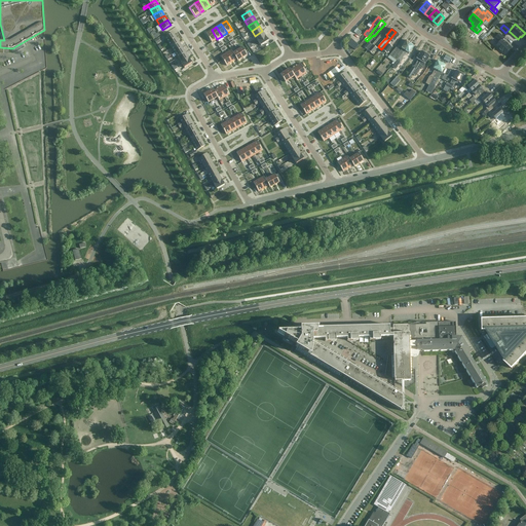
[(212,30),(205,34),(212,42),(217,39),(212,30)]
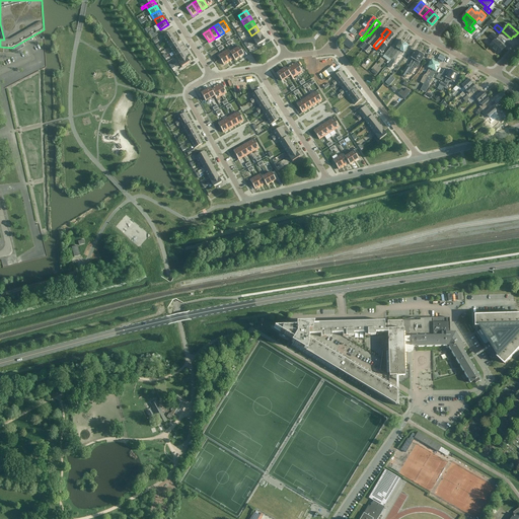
[(254,41),(262,35),(258,30),(251,35),(254,41)]
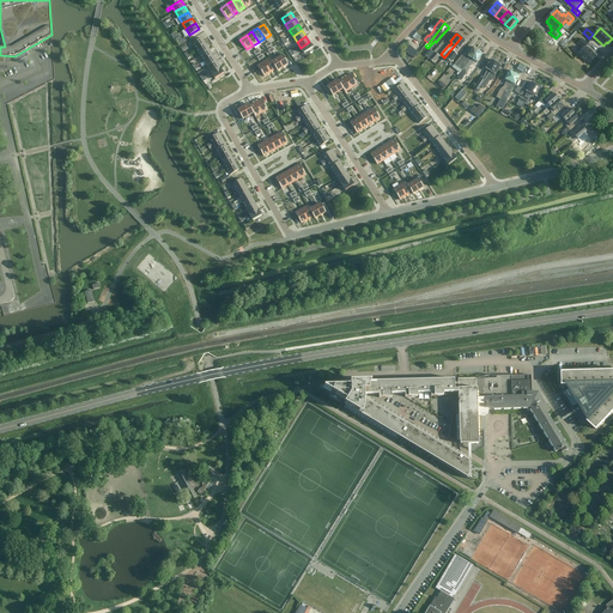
[(447,61),(448,60),(451,62),(457,55),(454,52),(456,47),(459,49),(466,41),(461,37),(444,58),(443,59),(447,61)]
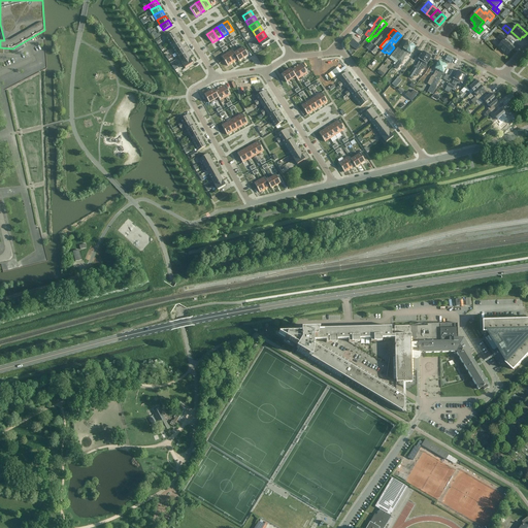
[(169,43),(176,38),(173,33),(166,38),(169,43)]
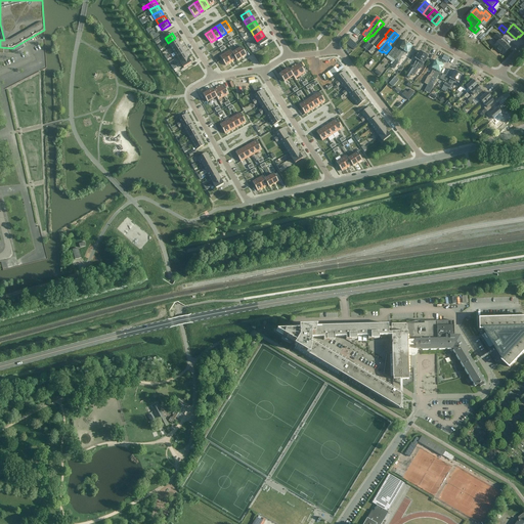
[(501,52),(504,54),(510,48),(501,40),(504,38),(497,34),(494,37),(498,41),(494,46),(498,50),(498,51),(500,52),(501,52)]
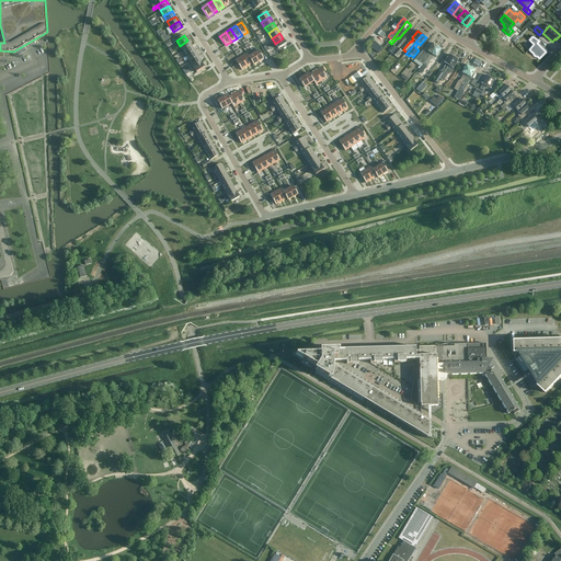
[(278,49),(286,44),(283,38),(275,44),(278,49)]
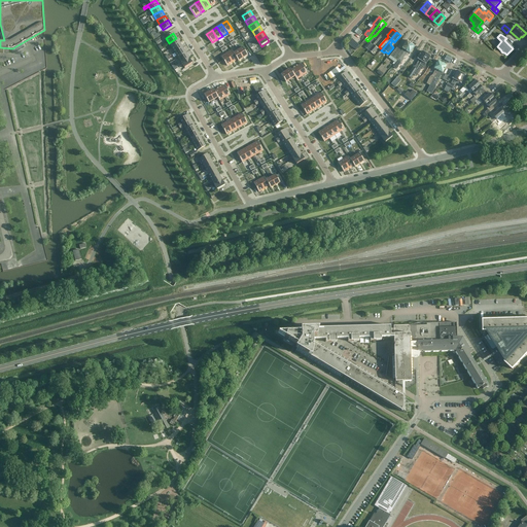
[(172,47),(180,43),(176,38),(169,43),(172,47)]
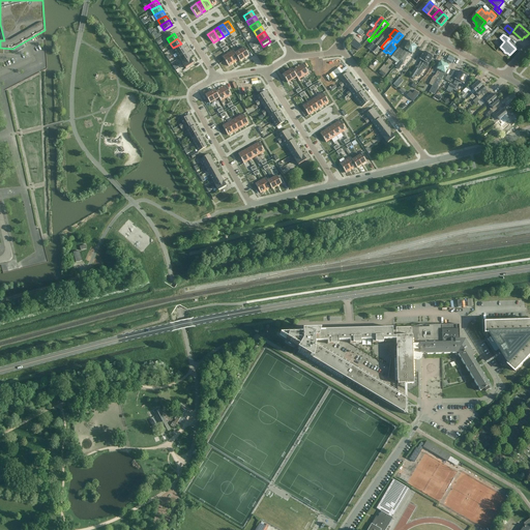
[(350,43),(358,51),(362,47),(354,39),(350,43)]
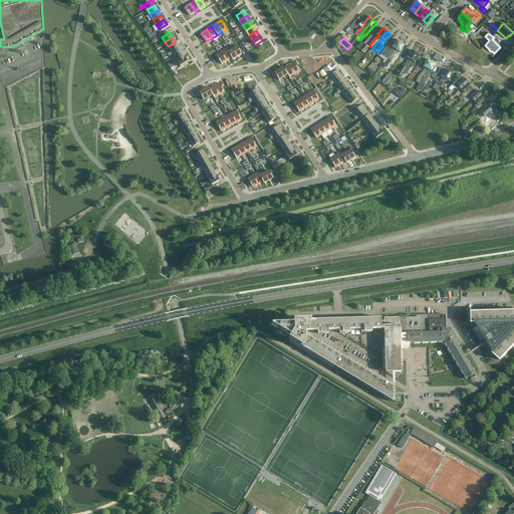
[(388,59),(401,42),(397,39),(392,46),(394,48),(392,50),(388,46),(380,54),(388,59)]
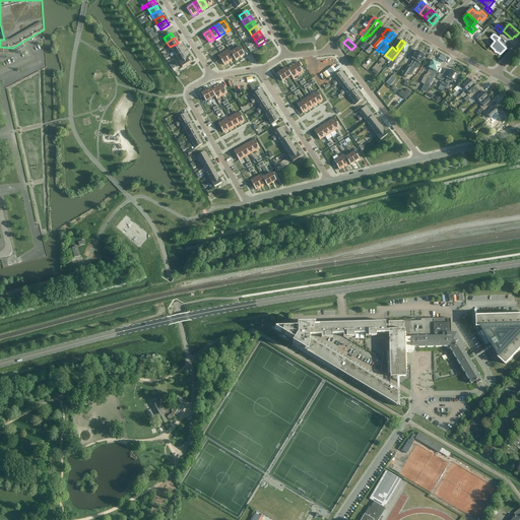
[(173,52),(181,48),(178,43),(170,47),(173,52)]
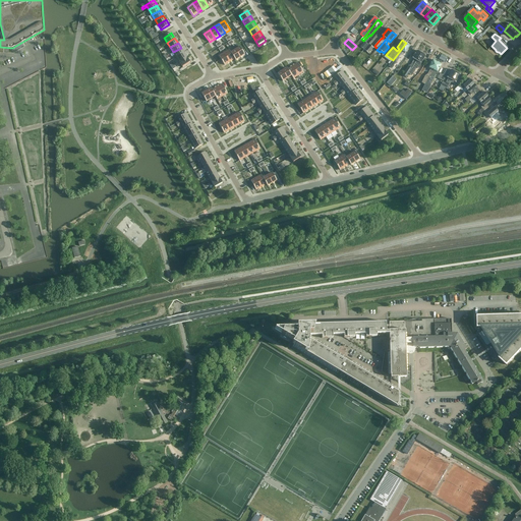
[(405,53),(410,46),(406,43),(393,60),(391,63),(390,64),(389,65),(392,68),(399,59),(399,57),(403,52),(405,53)]
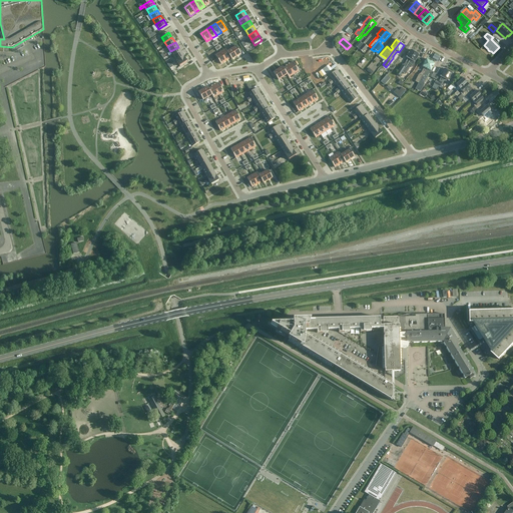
[(359,49),(363,52),(368,47),(364,43),(359,49)]
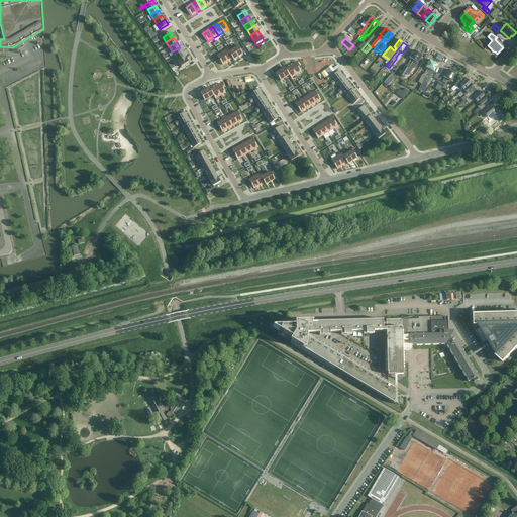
[(238,46),(233,49),(238,58),(243,55),(238,46)]
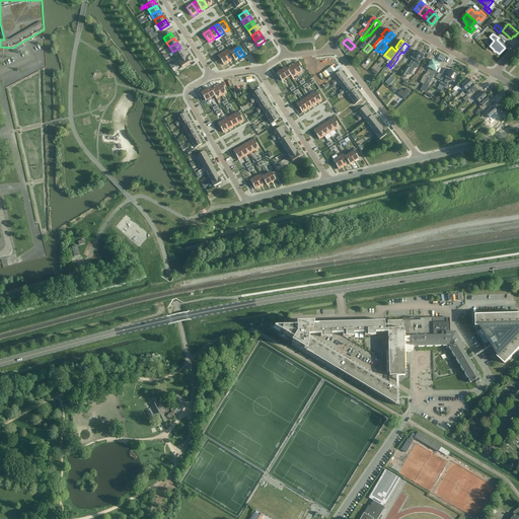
[(175,57),(183,53),(180,48),(172,52),(175,57)]
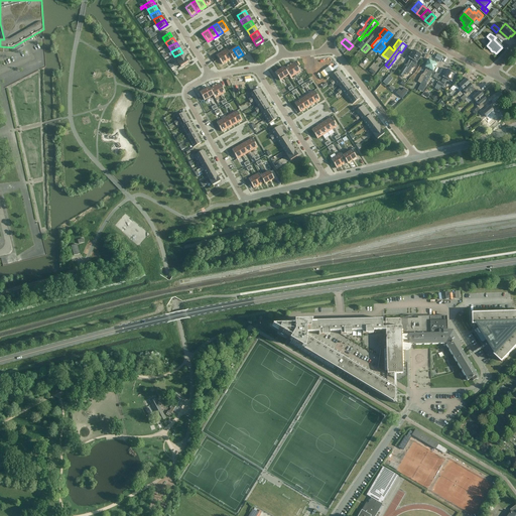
[(227,49),(222,52),(228,61),(232,58),(229,52),(227,49)]
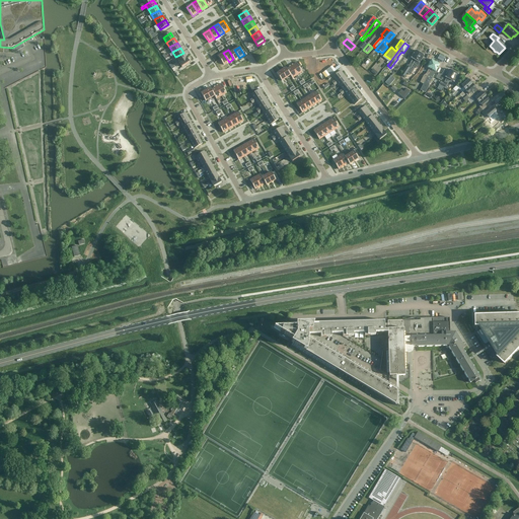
[(230,53),(233,59),(234,61),(239,58),(234,50),(230,53)]
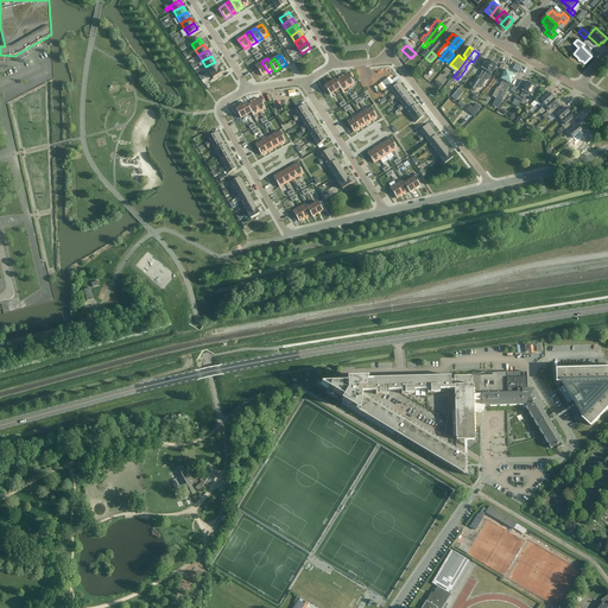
[(482,77),(492,62),(487,59),(481,68),(483,69),(480,76),(477,77),(470,88),(474,90),(476,86),(482,77)]
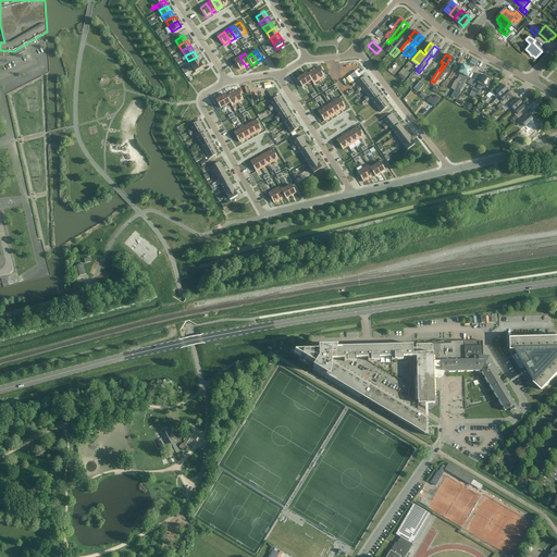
[(192,66),(200,61),(197,57),(188,61),(192,66)]
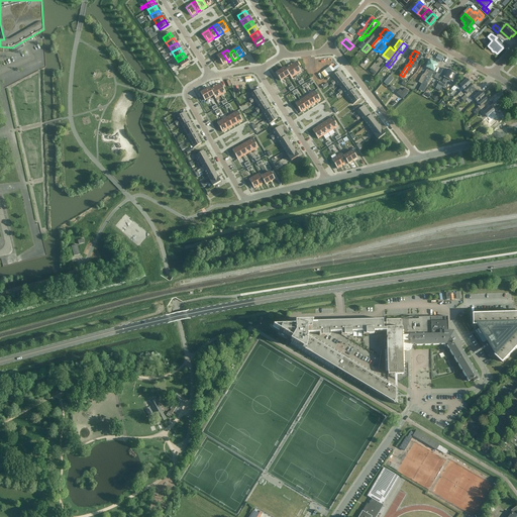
[(222,53),(217,56),(223,65),(228,62),(222,53)]
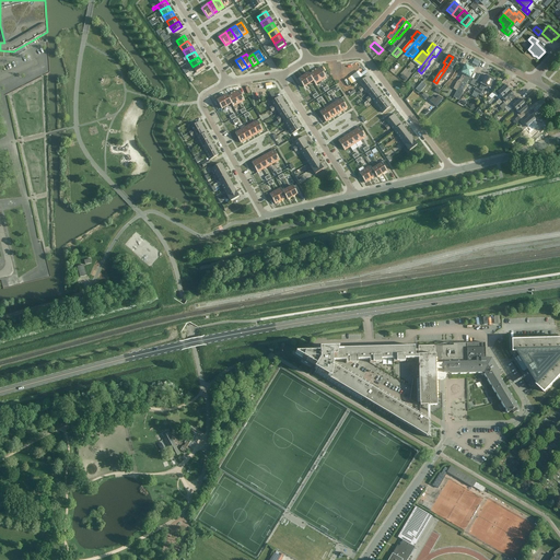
[(443,81),(447,74),(451,73),(453,69),(453,68),(458,60),(453,57),(444,71),(439,79),(443,81)]
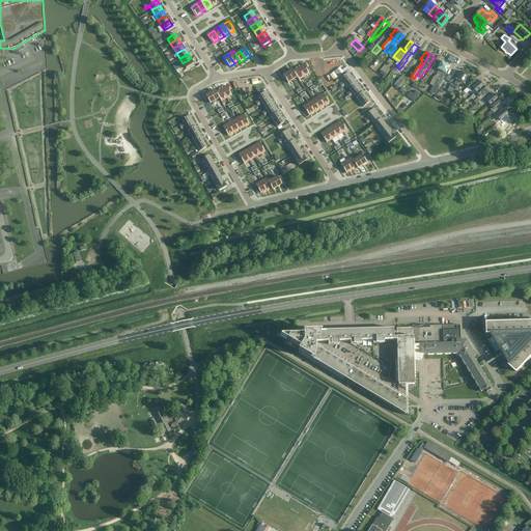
[(187,68),(194,63),(191,58),(183,63),(187,68)]
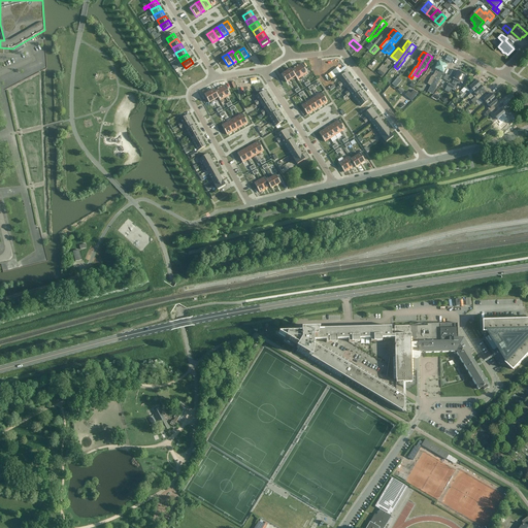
[(436,76),(443,63),(438,61),(434,68),(436,69),(435,71),(433,75),(431,76),(428,84),(431,86),(436,76)]
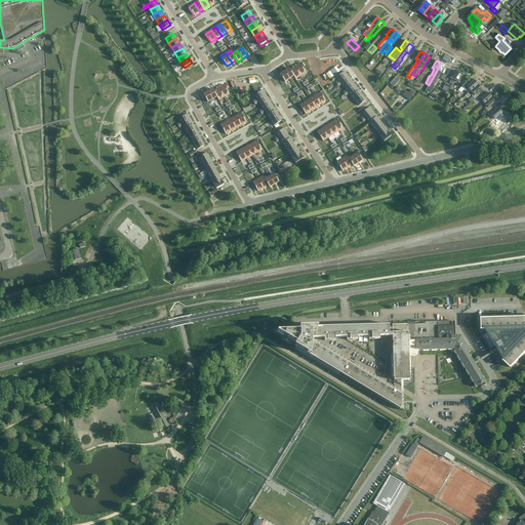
[(434,90),(436,86),(435,85),(441,73),(445,65),(441,63),(434,76),(429,85),(428,86),(434,90)]
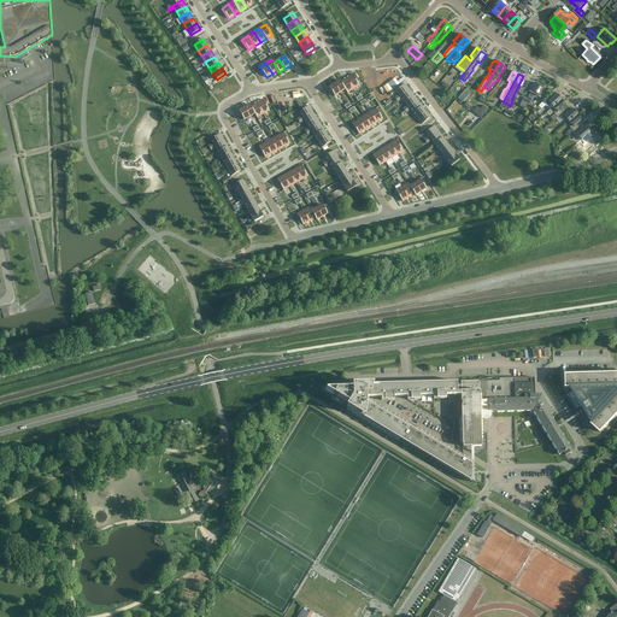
[(353,75),(347,78),(353,89),(359,86),(353,75)]
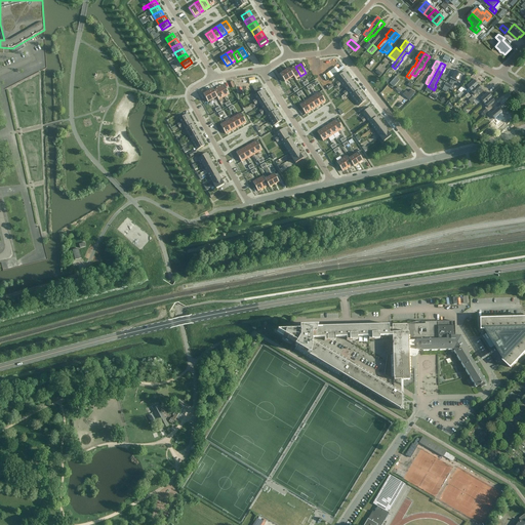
[(333,77),(345,68),(344,66),(338,70),(336,67),(326,74),(330,79),(331,78),(333,81),(335,79),(333,77)]
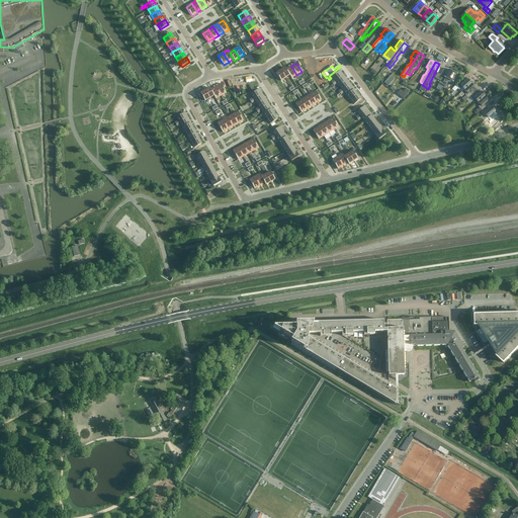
[(291,66),(286,69),(290,75),(289,76),(291,78),(296,75),(291,66)]
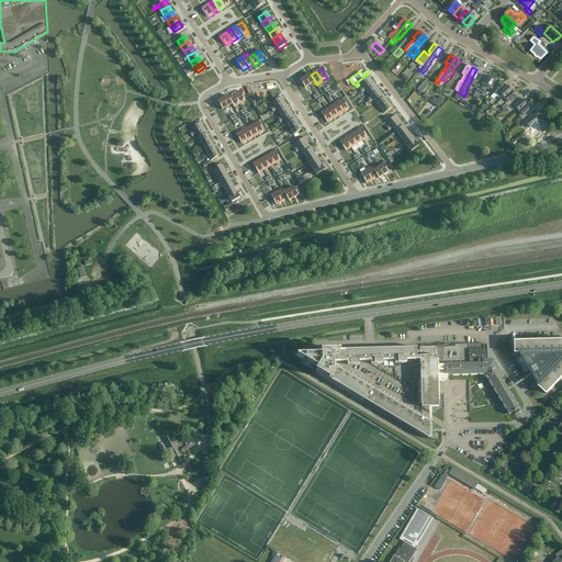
[(310,74),(304,77),(310,85),(314,82),(315,81),(311,75),(310,74)]
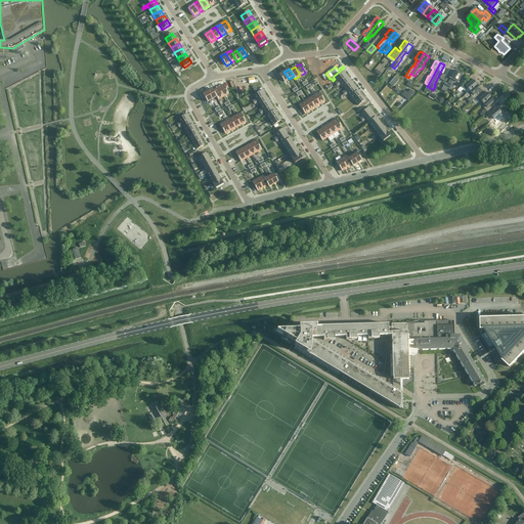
[(449,89),(459,73),(453,70),(449,78),(451,79),(448,84),(445,83),(441,90),(445,92),(448,89),(449,89)]
